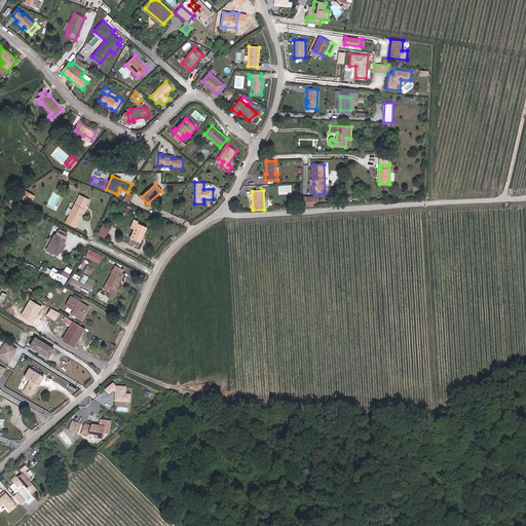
[(30,202),(34,195),(25,191),(22,198),(30,202)]
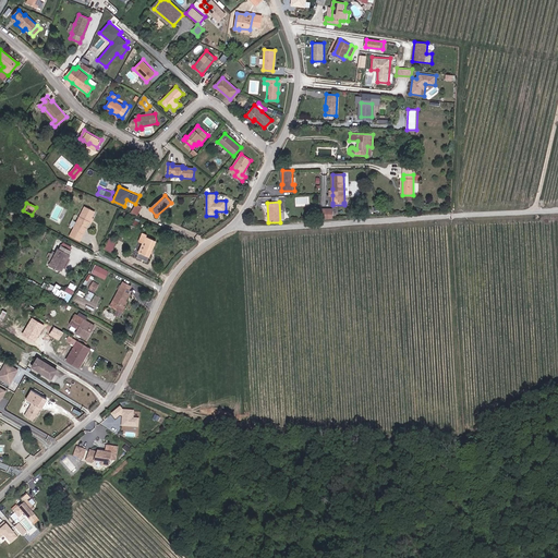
[(137,215),(141,207),(136,205),(132,211),(137,215)]
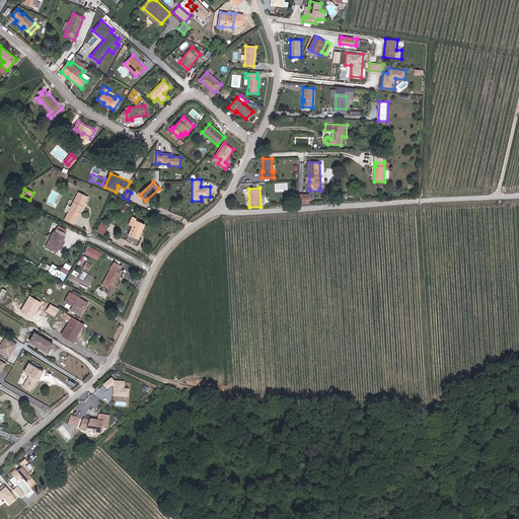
[(85,203),(88,198),(78,193),(66,219),(75,223),(83,207),(85,203)]
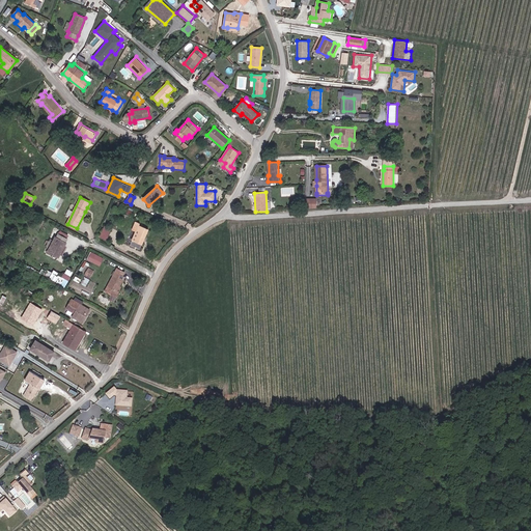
[(317,207),(317,198),(305,197),(305,207),(317,207)]
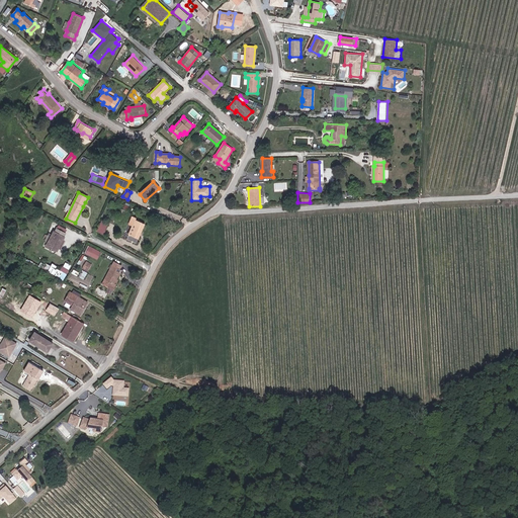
[(138,239),(145,224),(135,220),(136,218),(133,217),(128,225),(133,226),(128,235),(138,239)]
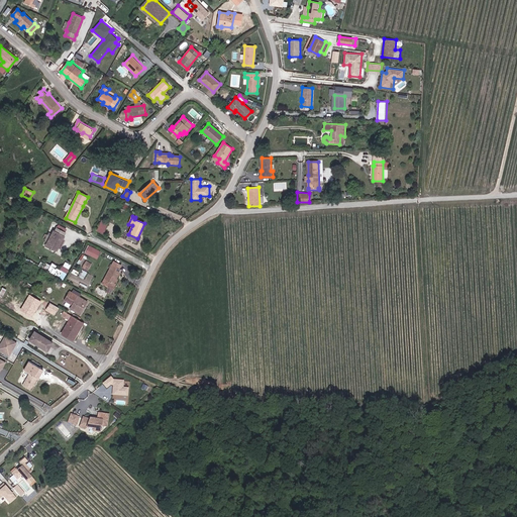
[(104,233),(108,224),(101,221),(97,230),(104,233)]
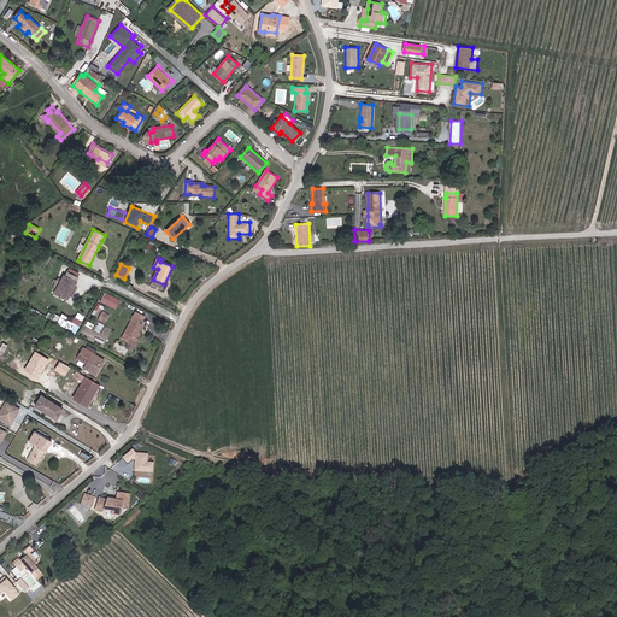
[(80,280),(66,274),(64,278),(59,276),(54,286),(57,287),(56,292),(70,299),(72,294),(76,295),(81,286),(78,285),(80,280)]
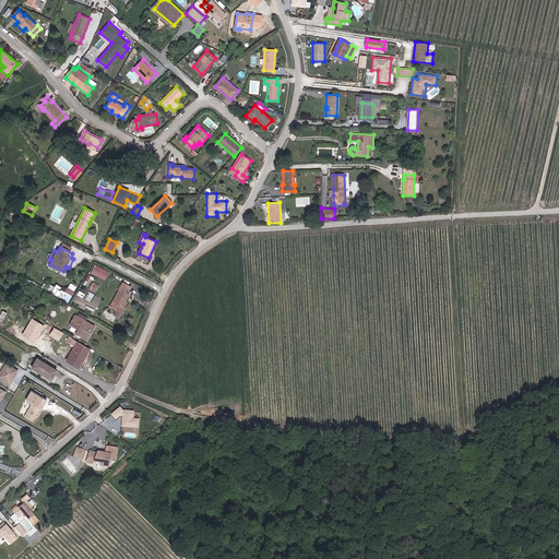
[(96,265),(93,274),(106,280),(110,271),(96,265)]
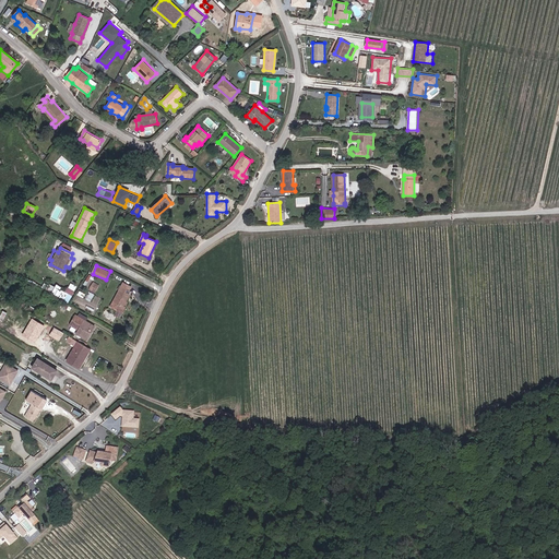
[(95,293),(99,285),(94,282),(90,289),(95,293)]
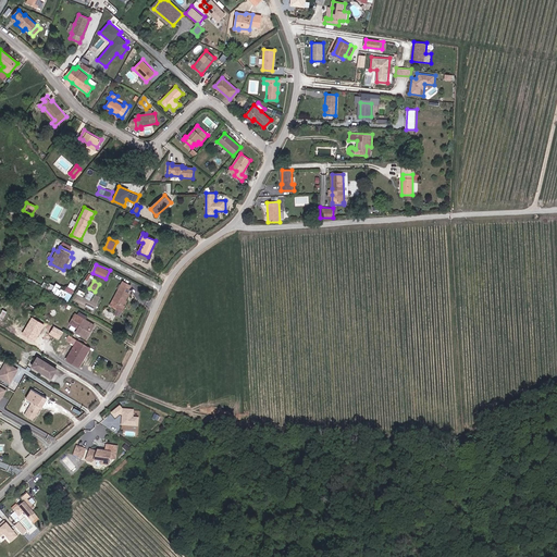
[(126,299),(132,291),(130,289),(132,285),(124,281),(111,305),(118,308),(114,313),(121,316),(128,301),(126,299)]
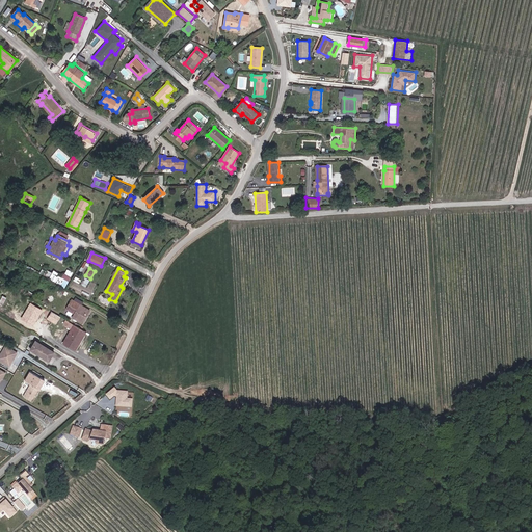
[(64,288),(72,276),(65,273),(62,277),(54,272),(50,278),(64,288)]
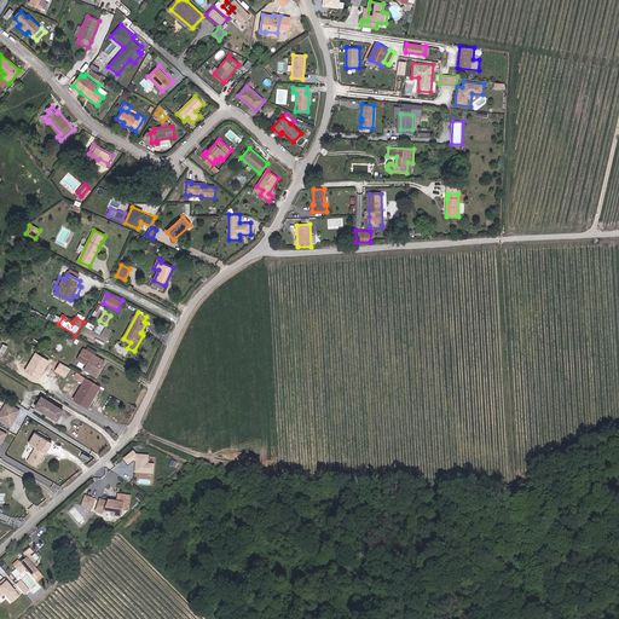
[(96,376),(104,362),(84,350),(81,354),(90,360),(87,365),(85,370),(96,376)]
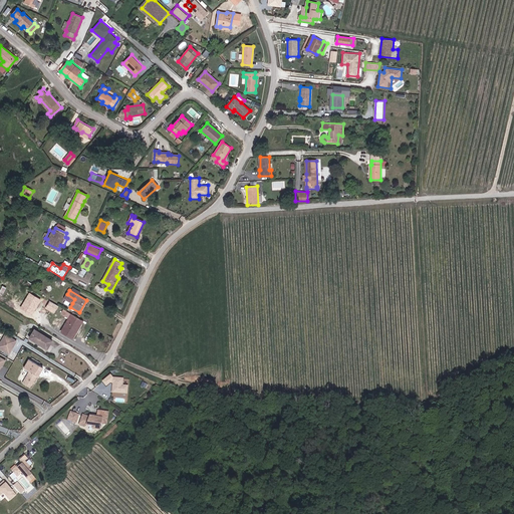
[(72,303),(74,299),(67,294),(64,298),(72,303)]
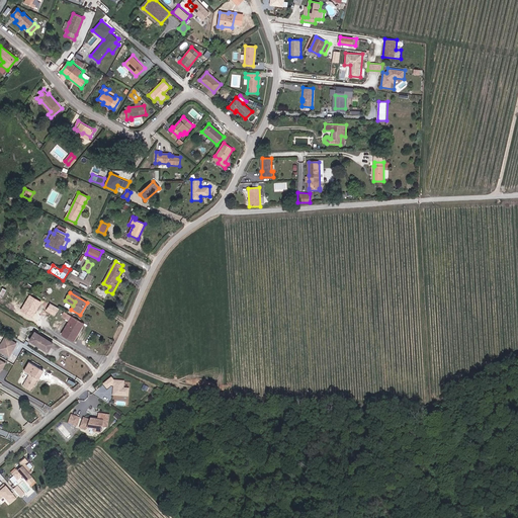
[(73,341),(82,327),(80,326),(82,323),(64,313),(62,317),(70,321),(62,334),(73,341)]
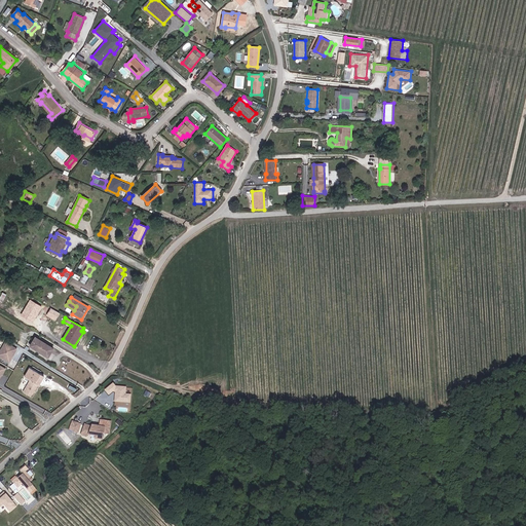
[(51,355),(57,347),(38,336),(33,344),(51,355)]
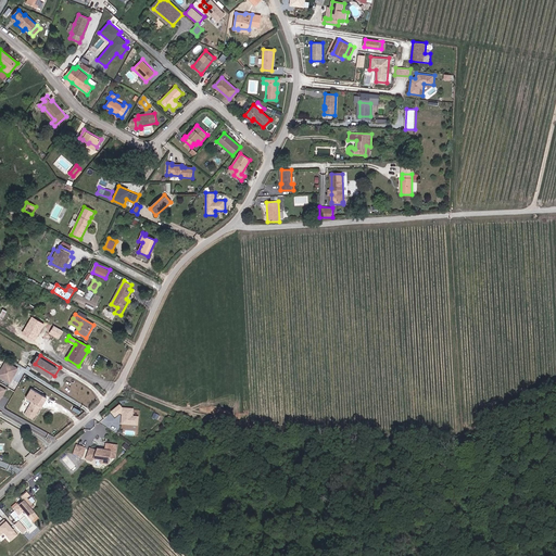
[(0,370),(0,377),(13,382),(19,366),(3,361),(0,370)]
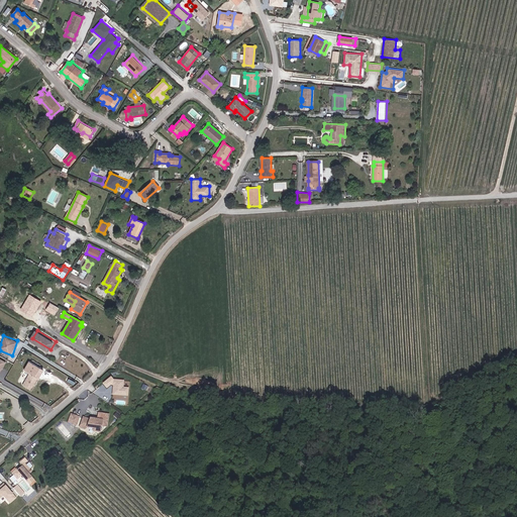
[(18,368),(24,357),(17,353),(11,364),(18,368)]
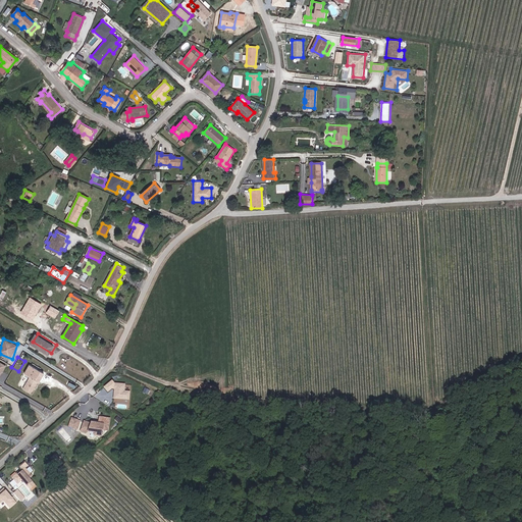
[(39,381),(31,376),(23,388),(32,394),(39,381)]
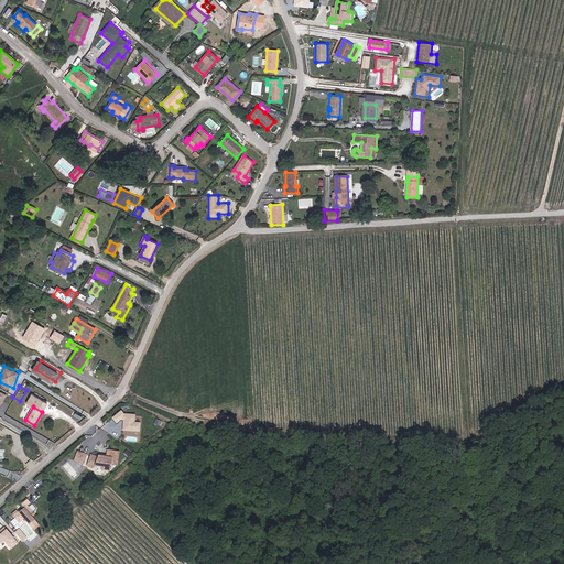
[(123,422),(122,430),(141,432),(142,418),(137,416),(137,414),(115,412),(115,421),(123,422)]
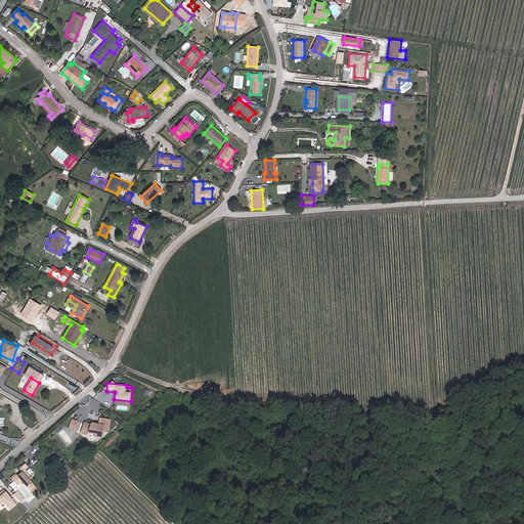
[(110,431),(111,419),(100,418),(100,424),(92,423),(92,424),(85,422),(82,432),(86,433),(89,432),(96,433),(95,436),(102,437),(103,430),(110,431)]
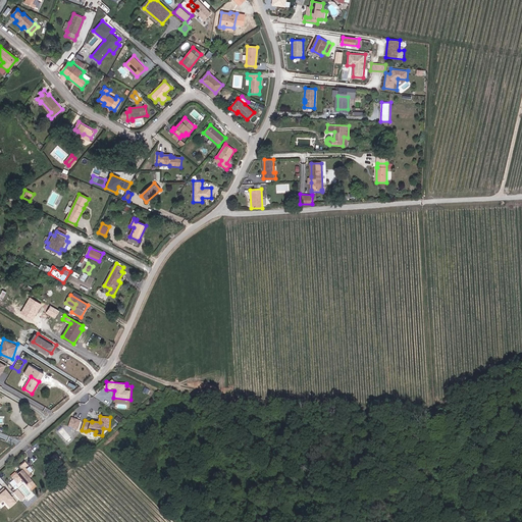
[(77,428),(81,420),(72,417),(69,425),(77,428)]
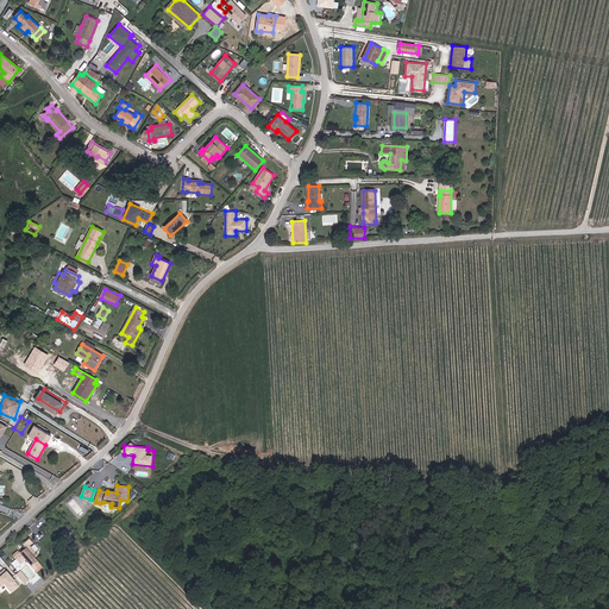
[(41,565),(32,556),(36,552),(30,546),(33,544),(30,539),(23,545),(26,548),(23,551),(20,553),(19,552),(13,557),(20,565),(26,560),(35,571),(41,565)]
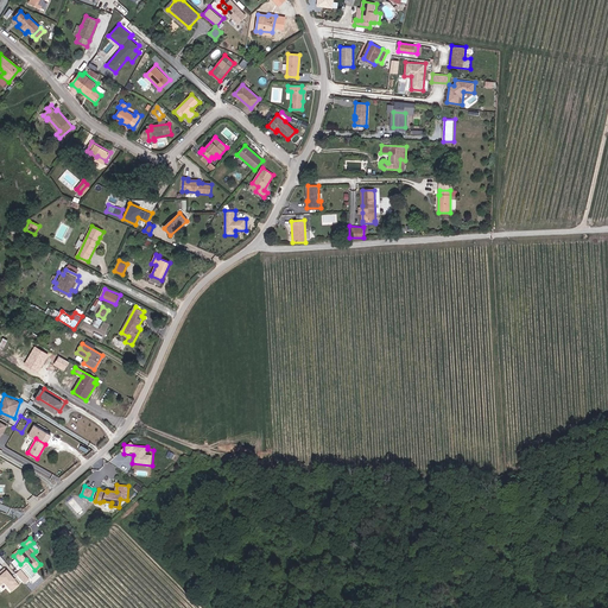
[(5,584),(12,593),(20,584),(2,565),(0,567),(0,588),(0,589),(5,584)]
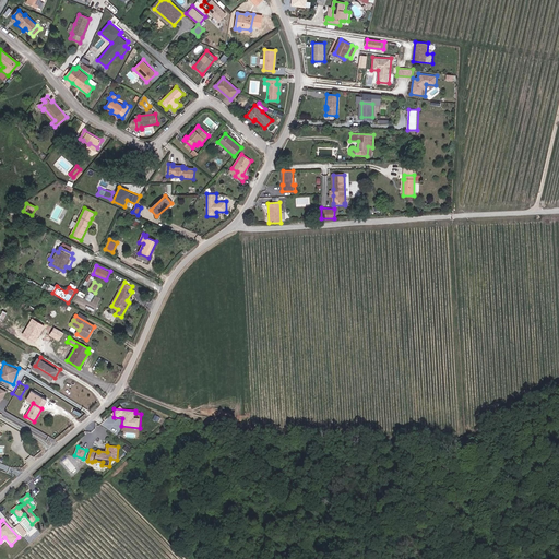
[(23,537),(27,532),(19,523),(14,527),(23,537)]
